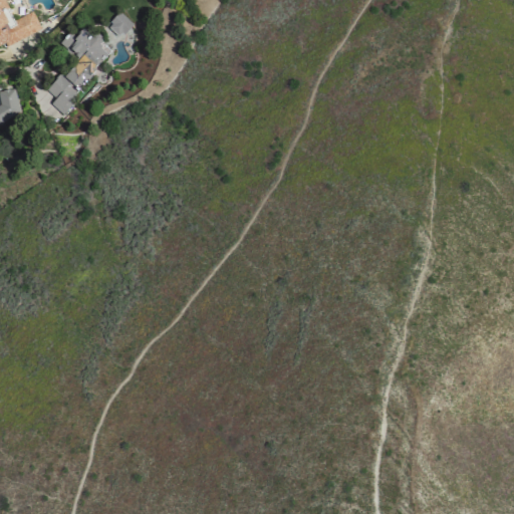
[(2,0),(0,0),(0,46),(39,30),(32,12),(11,21),(2,0)]
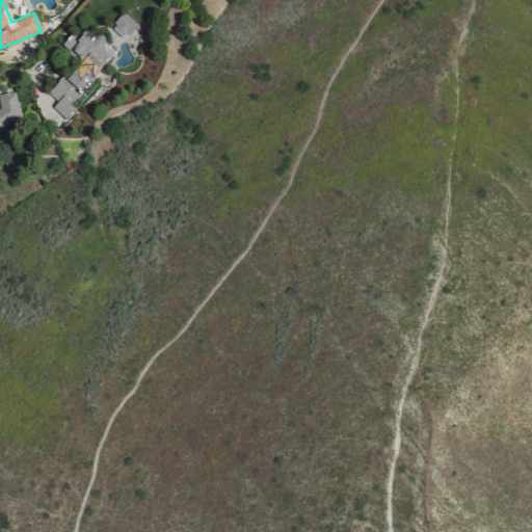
[(105,31),(120,44),(136,25),(122,12),(105,31)]
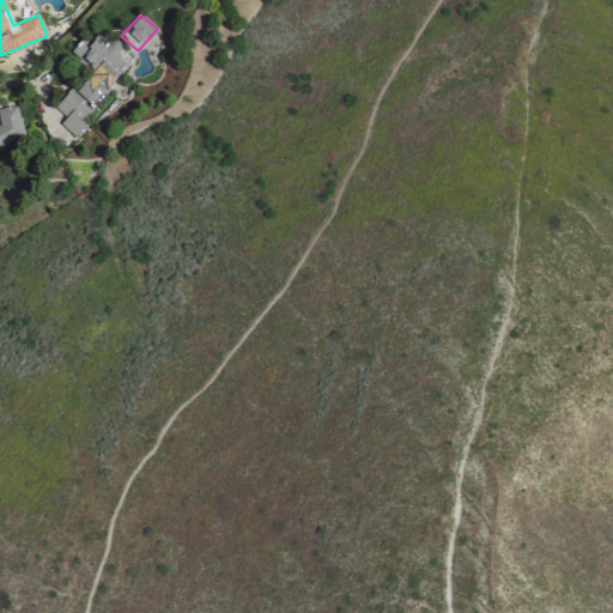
[(131,59),(98,34),(89,46),(80,38),(68,54),(91,72),(76,92),(70,87),(54,108),(65,116),(59,123),(72,134),(131,59)]
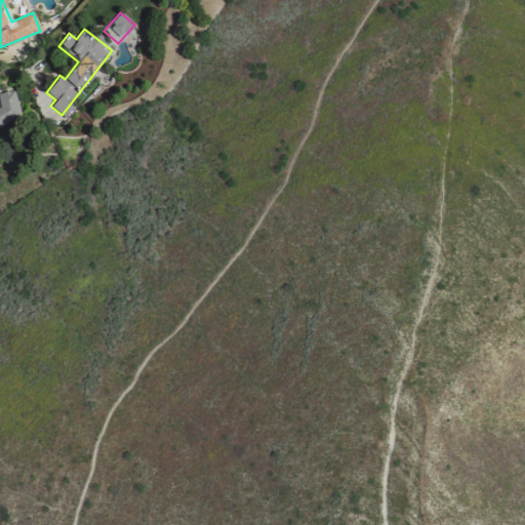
[(0,124),(16,115),(15,91),(0,91),(0,124)]
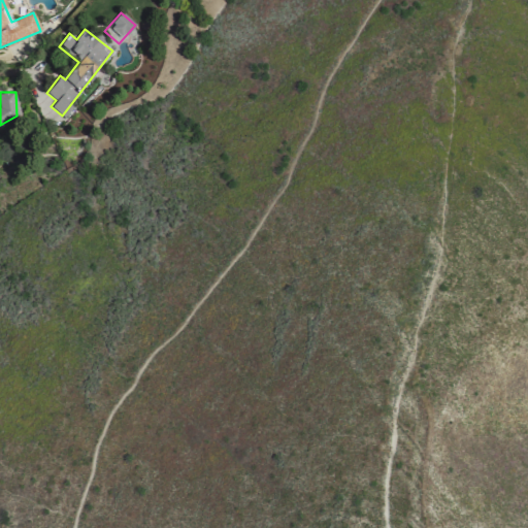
[(61,119),(47,102),(37,110),(52,127),(61,119)]
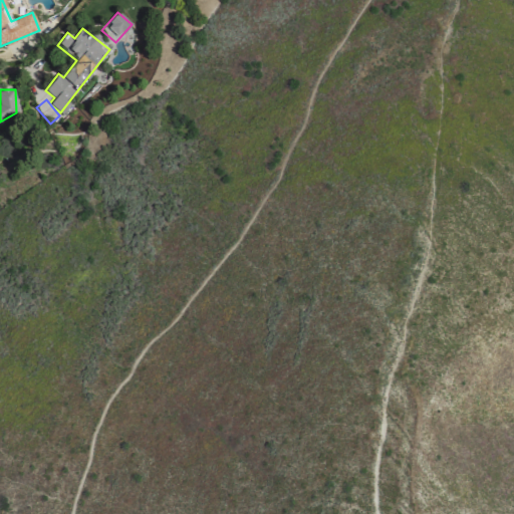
All buildings are outlined.
